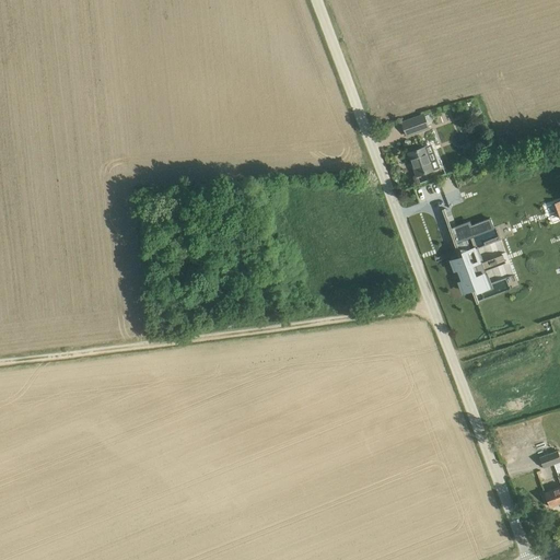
[(424,114),(403,123),(407,136),(430,127),(424,114)]
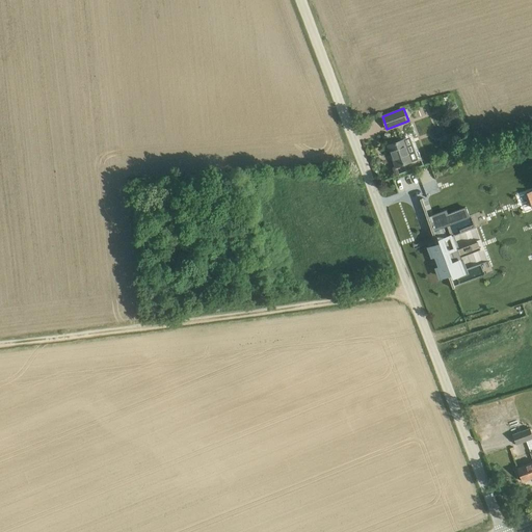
[(404,139),(389,145),(396,167),(413,161),(404,139)]
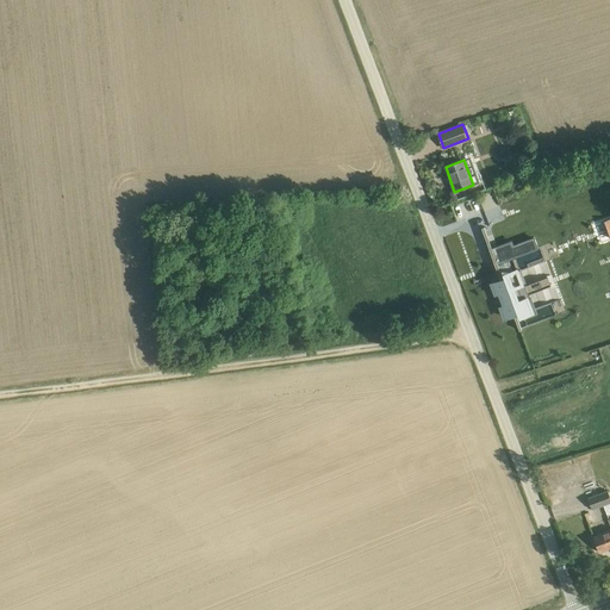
[(484,226),(481,228),(490,249),(492,248),(484,226)]
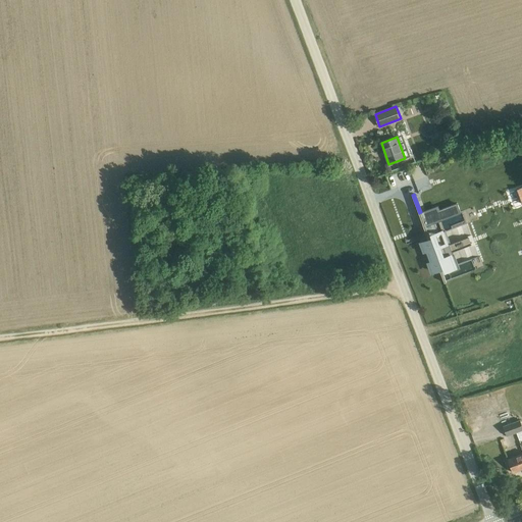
[(422,216),(420,216),(422,221),(423,224),(421,225),(423,230),(425,230),(429,240),(421,243),(424,251),(428,250),(432,262),(428,263),(432,272),(439,269),(445,282),(447,282),(440,265),(445,263),(447,270),(459,266),(455,254),(448,256),(444,244),(450,242),(446,229),(438,232),(435,222),(461,213),(458,203),(439,209),(439,207),(426,212),(426,211),(425,212),(426,215),(422,216)]
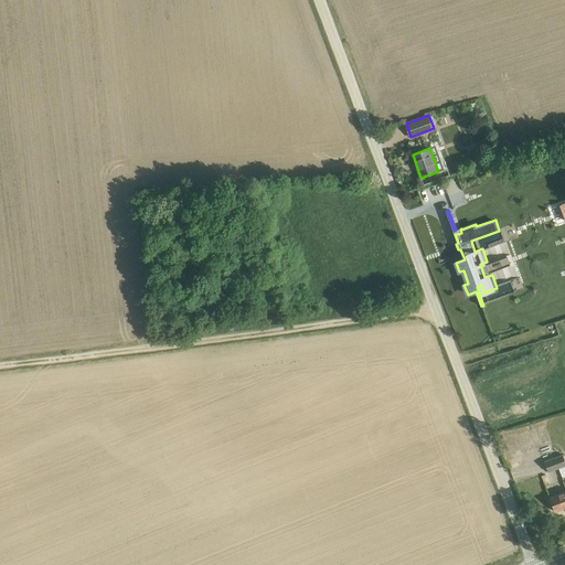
[(544,461),(548,471),(558,468),(564,484),(564,491),(550,497),(555,511),(564,507),(564,460),(563,455),(544,461)]
